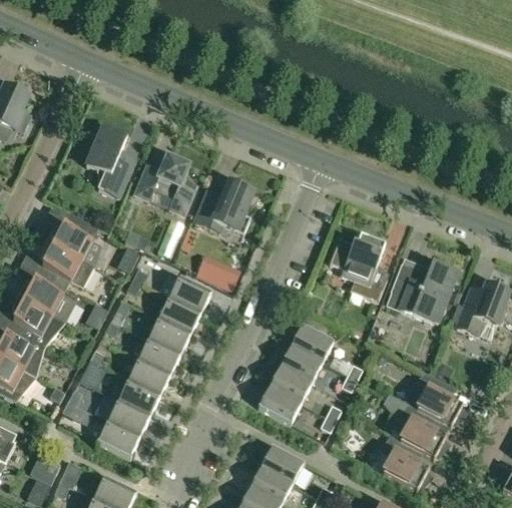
[(0,124),(11,129),(12,128),(22,133),(30,114),(20,110),(27,95),(26,95),(28,91),(16,86),(15,90),(4,84),(0,93),(0,124)]
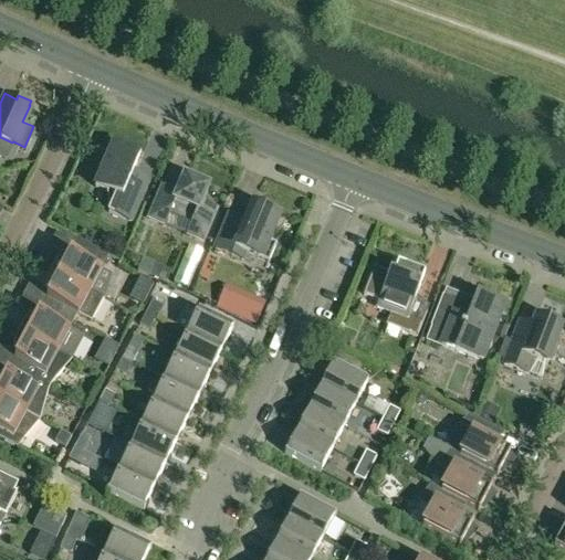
[(102,162),(94,182),(105,187),(106,198),(111,199),(107,208),(129,217),(144,185),(129,178),(129,173),(139,148),(129,144),(121,145),(112,140),(108,147),(100,148),(102,162)]
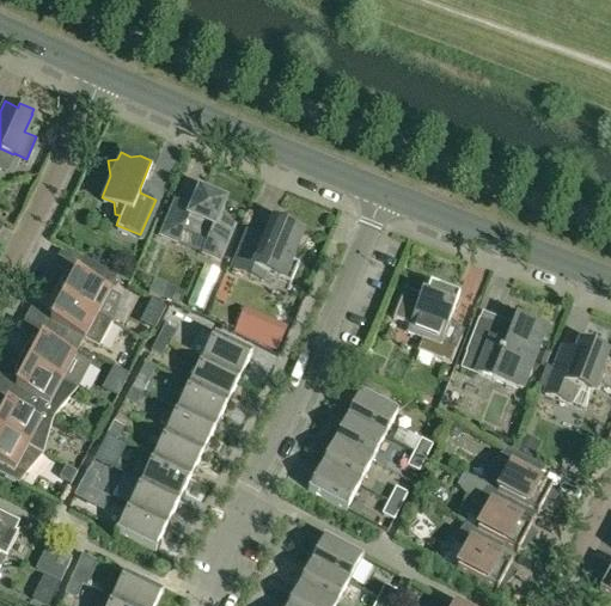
[(175,196),(159,232),(218,256),(233,221),(217,214),(225,197),(197,185),(190,203),(175,196)]
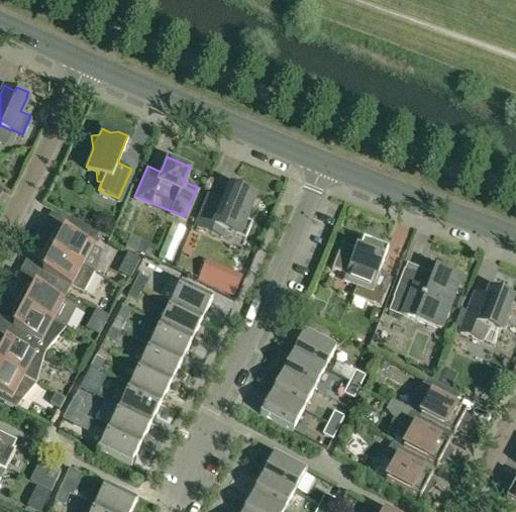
[(208,192),(195,223),(223,235),(233,231),(244,236),(251,219),(244,216),(253,193),(229,183),(223,198),(208,192)]
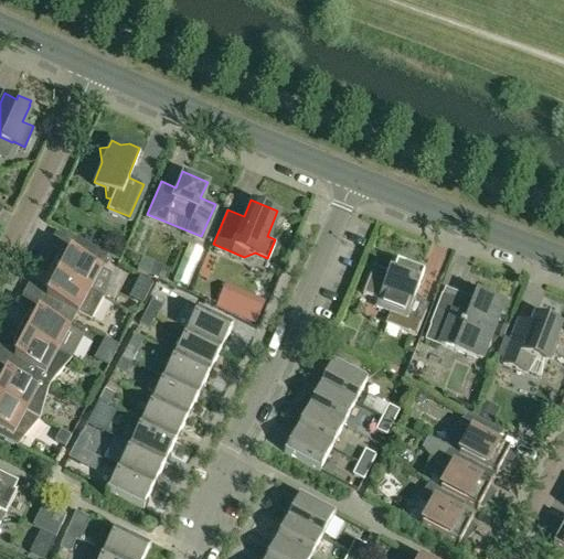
[(112,270),(100,264),(99,264),(107,249),(76,233),(65,254),(61,250),(56,255),(54,258),(52,261),(50,266),(103,294),(112,270)]
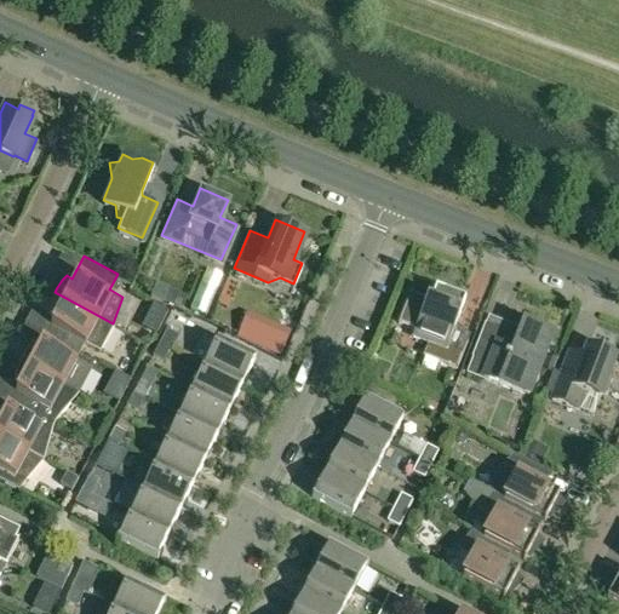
[(205,265),(189,305),(205,311),(221,271),(205,265)]
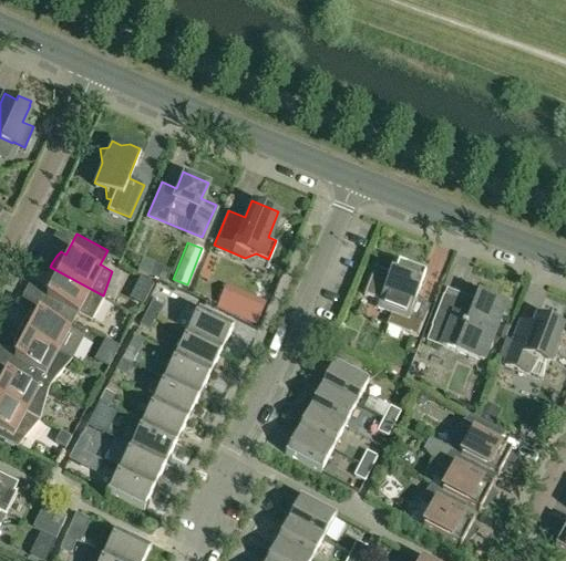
[(152,260),(141,256),(136,268),(147,272),(152,260)]
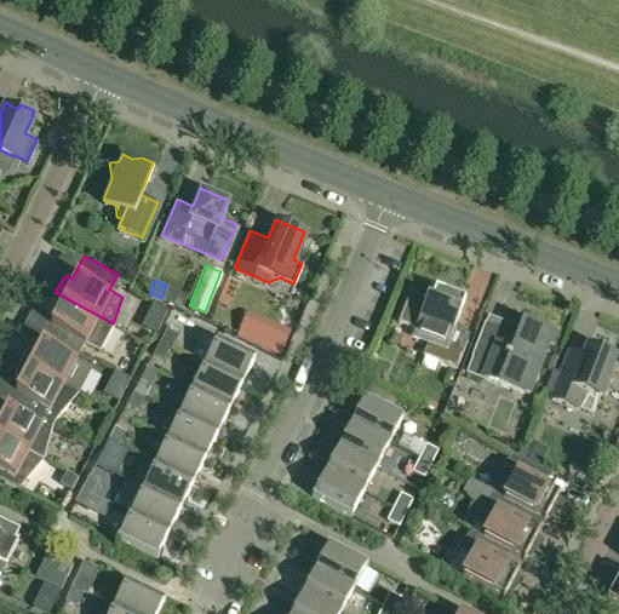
[(420,351),(428,354),(454,365),(466,336),(451,330),(464,296),(434,283),(429,296),(408,287),(396,319),(413,325),(411,332),(427,338),(420,351)]
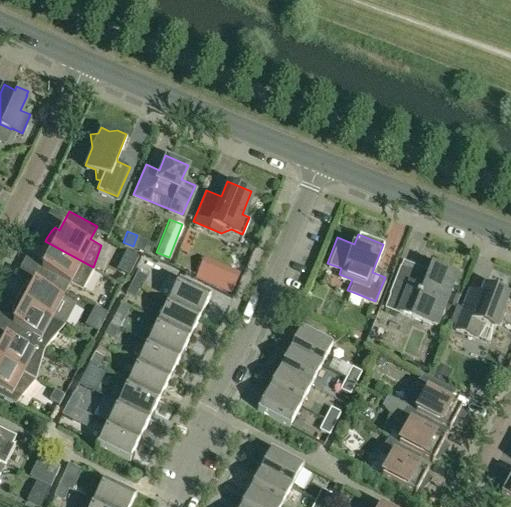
[(81,287),(93,267),(45,241),(43,245),(41,249),(40,253),(39,257),(43,259),(37,272),(65,287),(69,281),(81,287)]
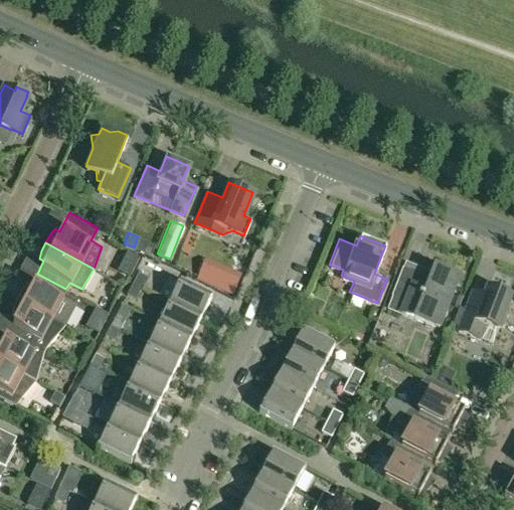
[(187,252),(190,246),(181,242),(179,248),(187,252)]
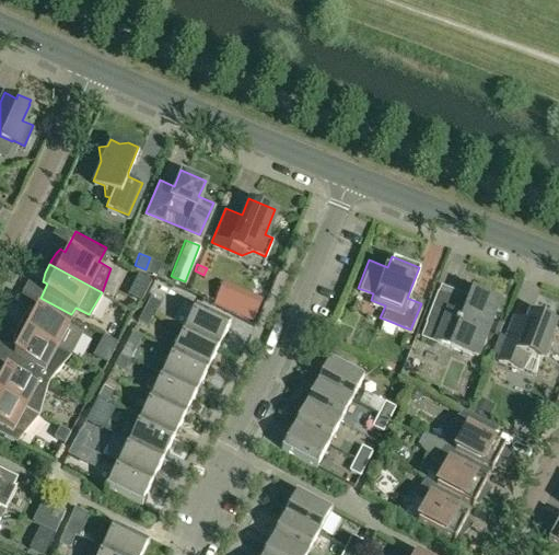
[(252,316),(260,297),(222,280),(213,300),(252,316)]
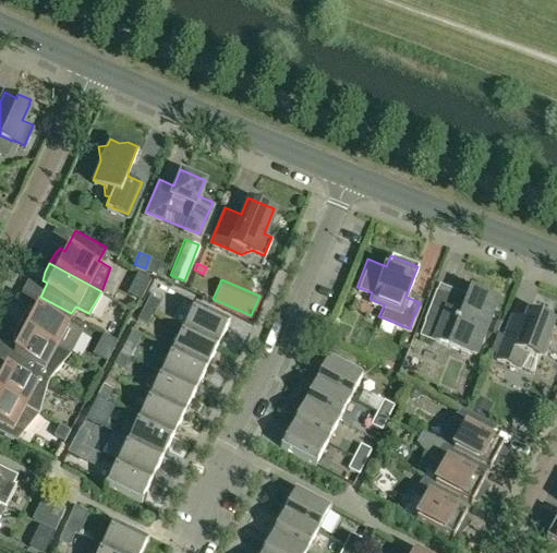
[(418,331),(433,336),(474,352),(496,297),(470,287),(464,299),(435,287),(418,331)]
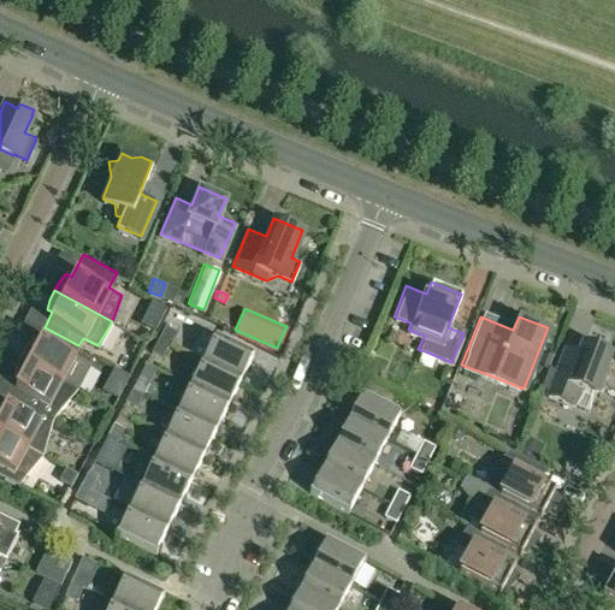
[(158,336),(167,342),(175,329),(164,323),(158,336)]
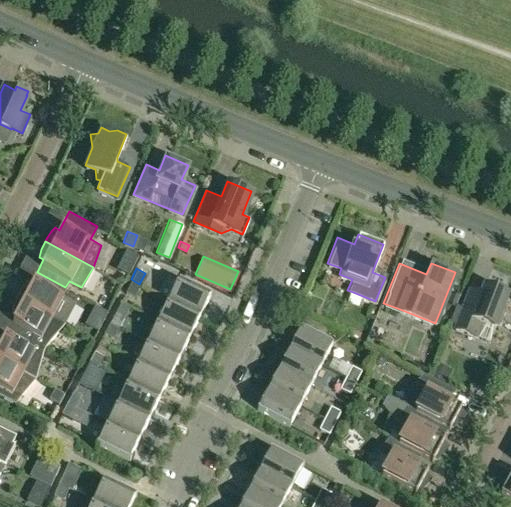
[(30,285),(26,282),(22,286),(19,291),(16,296),(63,321),(74,301),(62,294),(65,287),(37,272),(30,285)]
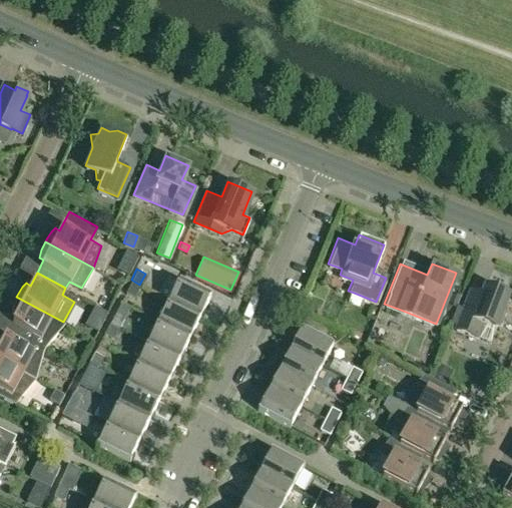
[(167,298),(199,314),(209,293),(178,277),(167,298)]
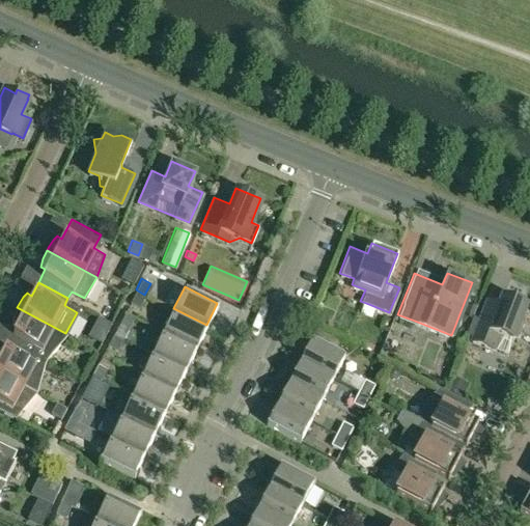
[(139,306),(144,295),(136,289),(130,301),(139,306)]
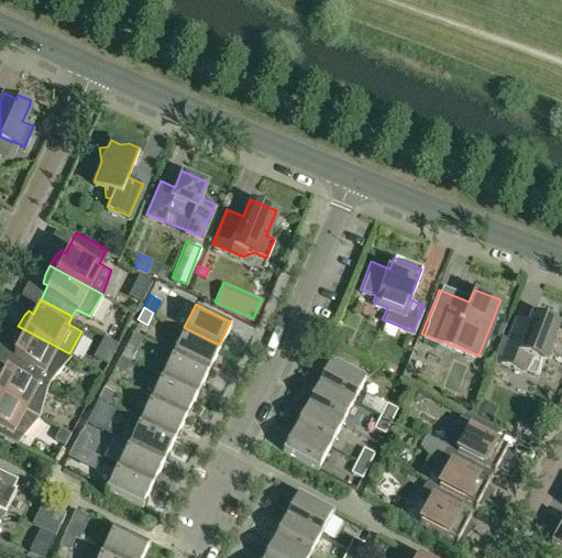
[(537,372),(542,357),(543,358),(544,353),(549,354),(554,339),(551,337),(557,320),(550,318),(551,314),(541,309),(539,314),(531,310),(528,320),(516,316),(508,336),(502,353),(499,359),(522,368),(522,367),(537,372)]
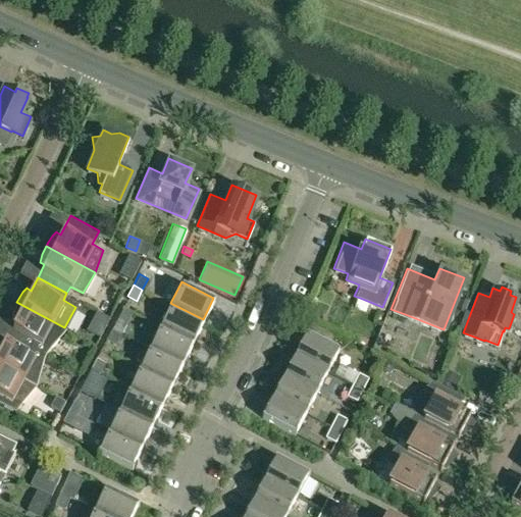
[(64,327),(16,302),(13,307),(11,313),(10,319),(15,320),(8,333),(45,353),(47,349),(50,346),(58,337),(64,327)]
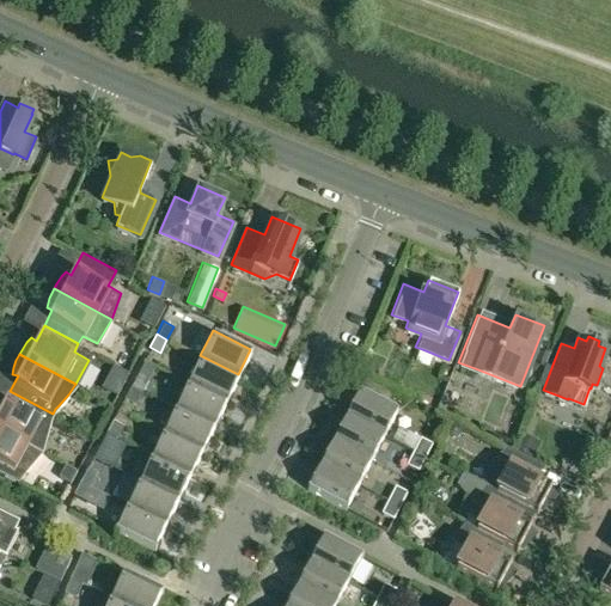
[(226,398),(238,374),(200,355),(188,380),(226,398)]
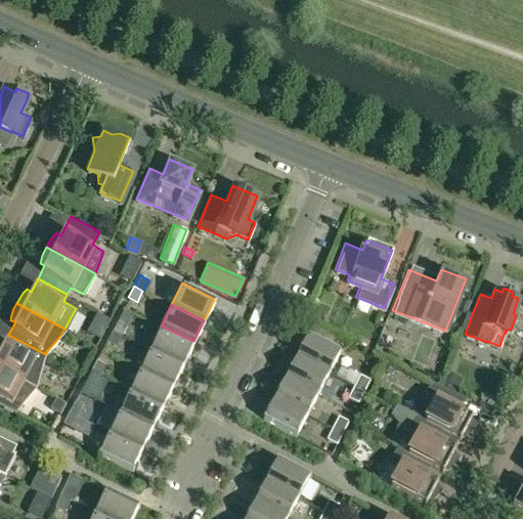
[(459,327),(467,329),(473,312),(465,310),(459,327)]
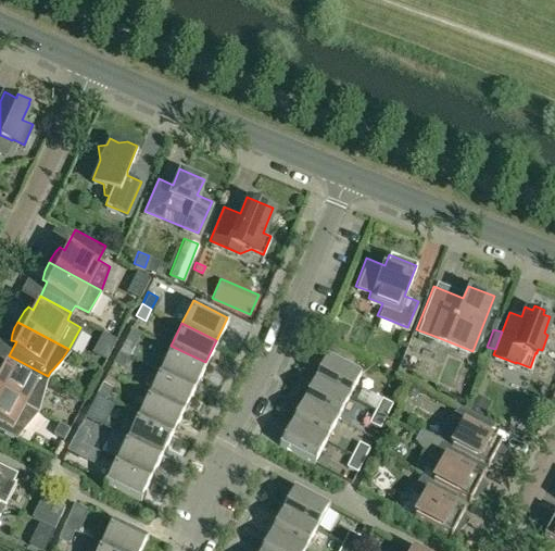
[(118,348),(128,352),(135,340),(125,336),(118,348)]
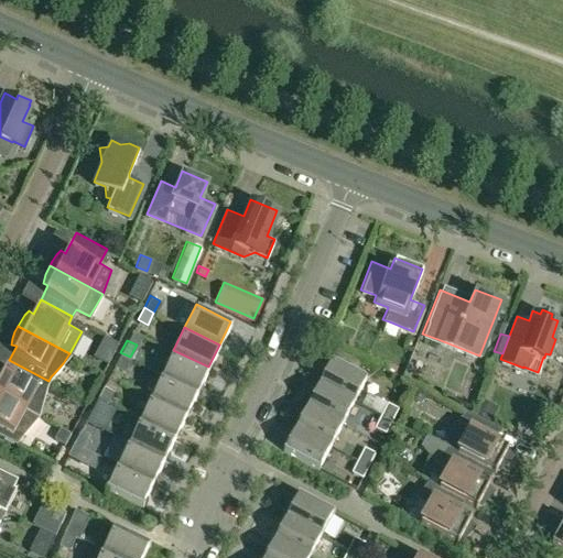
[(197,390),(208,367),(173,350),(162,372),(197,390)]
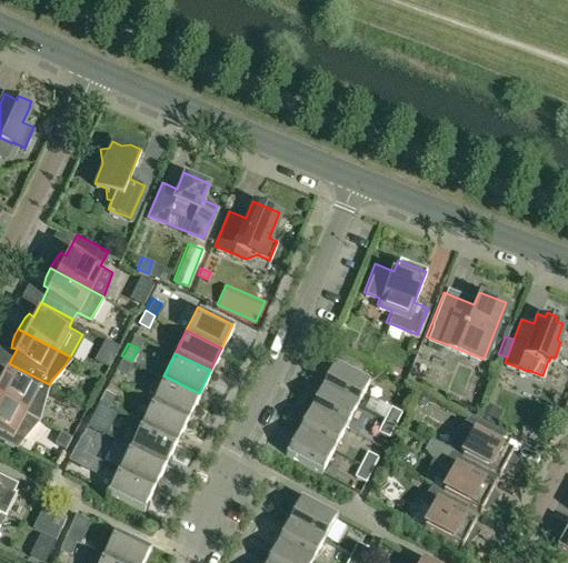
[(125,372),(131,360),(121,355),(115,368),(125,372)]
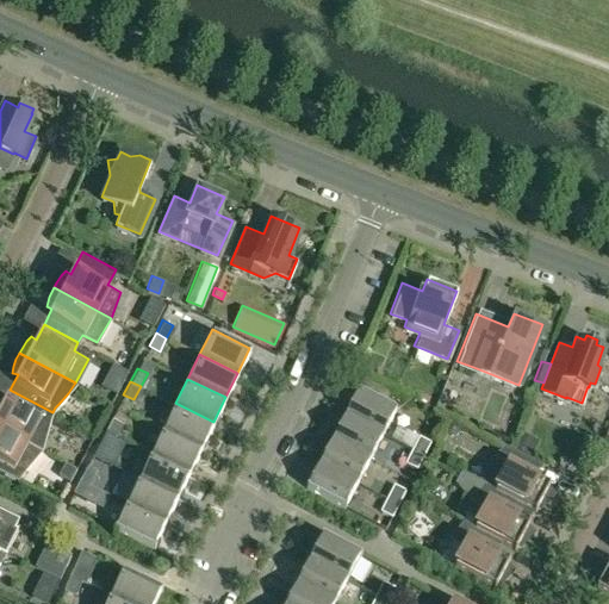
[(345,411),(381,430),(395,406),(358,386),(345,411)]
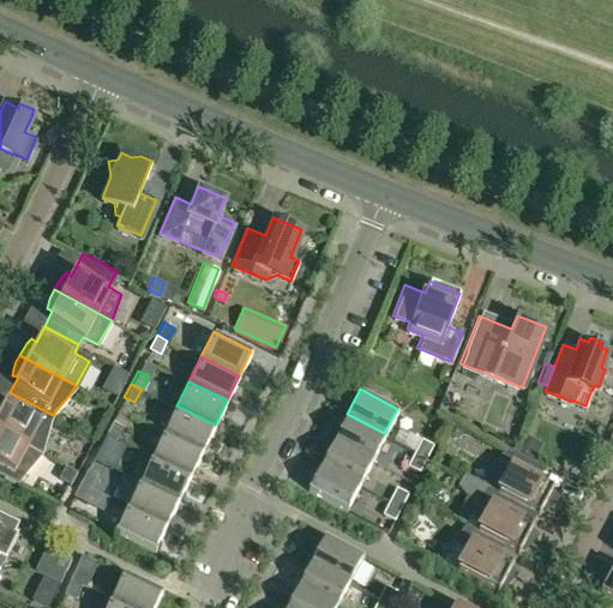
[(52,417),(53,415),(10,392),(1,408),(0,407),(0,429),(26,444),(31,435),(46,439),(49,425),(49,422),(50,420),(52,417)]
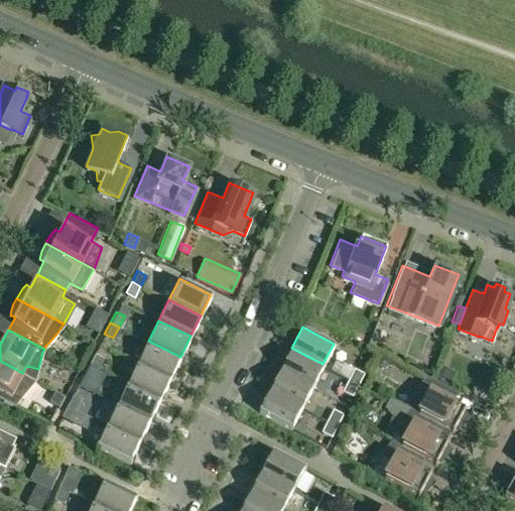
[(170,377),(180,357),(148,341),(138,362),(170,377)]
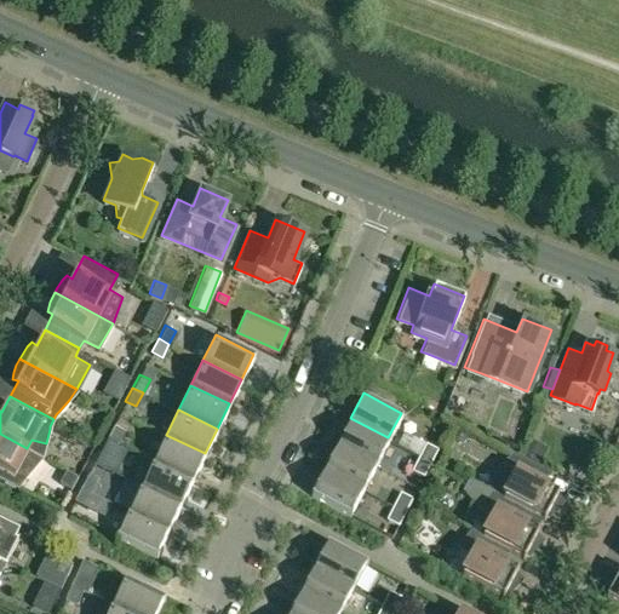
[(376,463),(388,437),(350,418),(337,442),(376,463)]
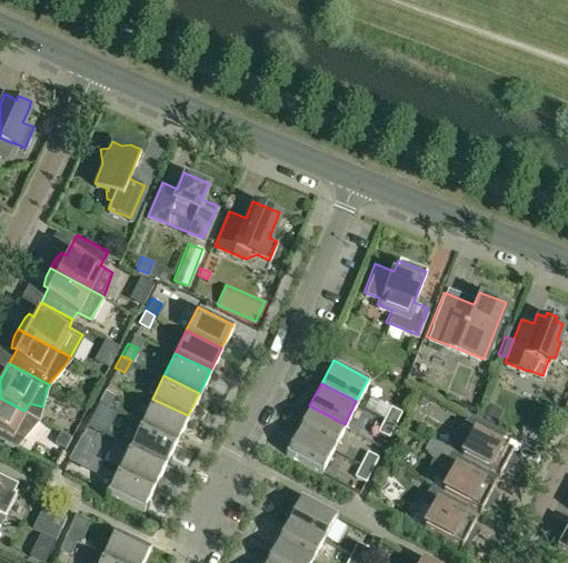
[(98,400),(108,405),(115,393),(105,388),(98,400)]
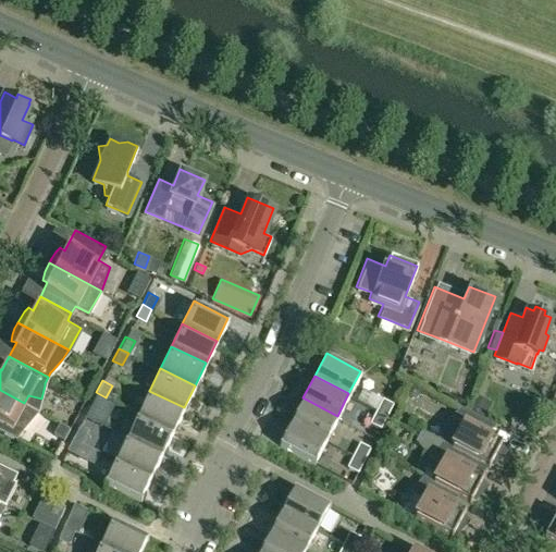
[(420,387),(409,381),(404,392),(409,395),(416,393),(420,387)]
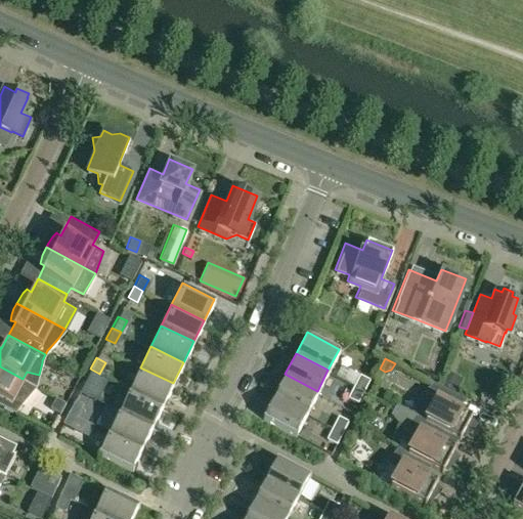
[(35,385),(23,379),(0,366),(0,402),(14,409),(35,385)]
